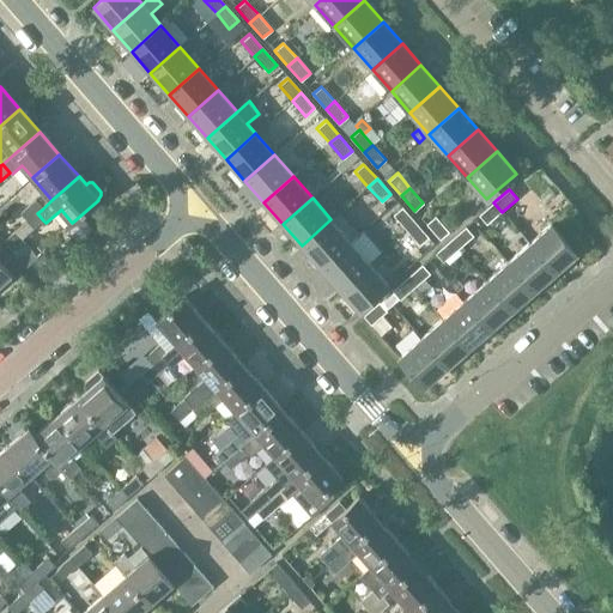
[(19,214),(26,222),(42,210),(35,201),(19,214)]
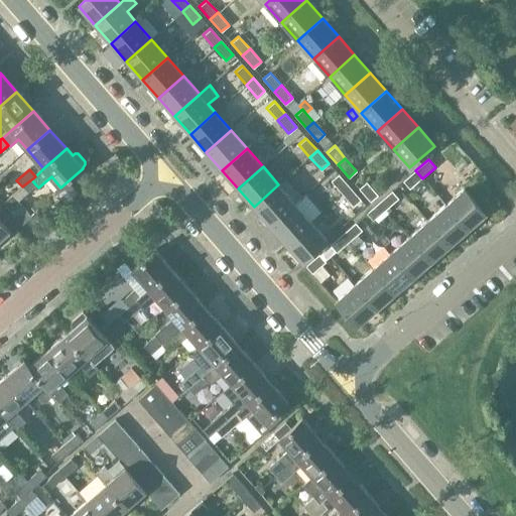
[(422,178),(415,170),(403,181),(410,188),(422,178)]
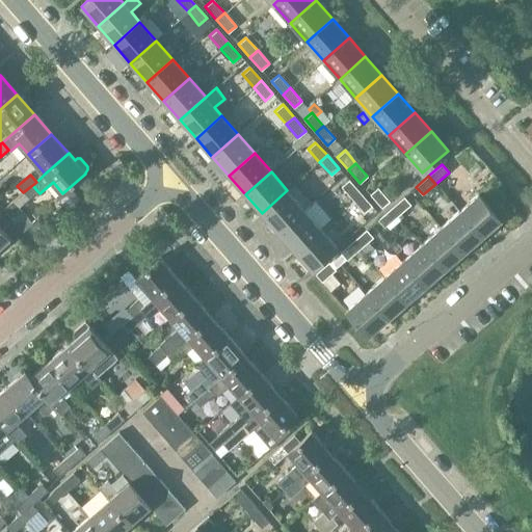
[(341,187),(352,200),(360,192),(348,180),(341,187)]
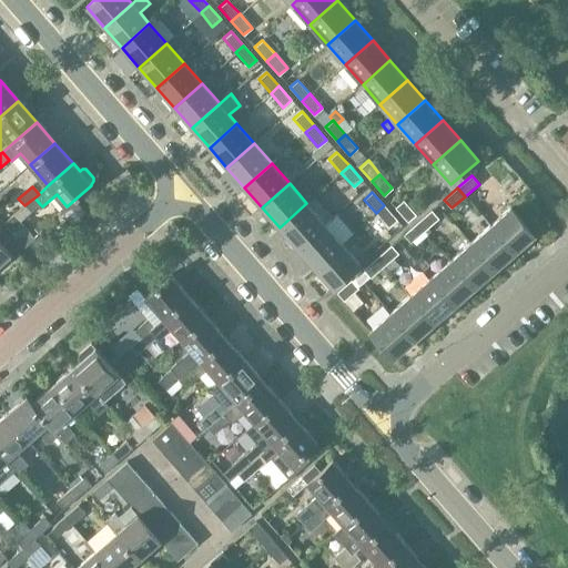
[(24,205),(13,215),(14,216),(20,222),(21,221),(40,204),(34,198),(24,205)]
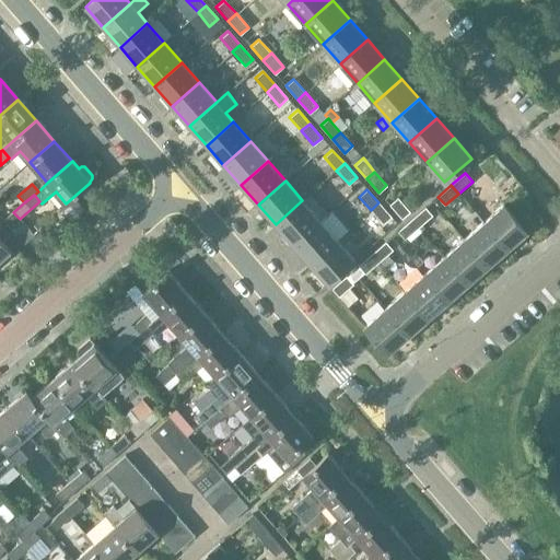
[(397,198),(389,205),(401,219),(409,212),(397,198)]
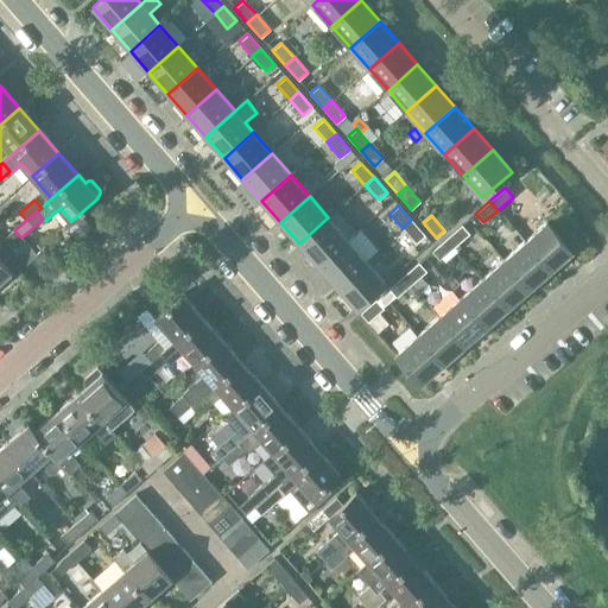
[(299,244),(317,265),(347,239),(328,217),(299,244)]
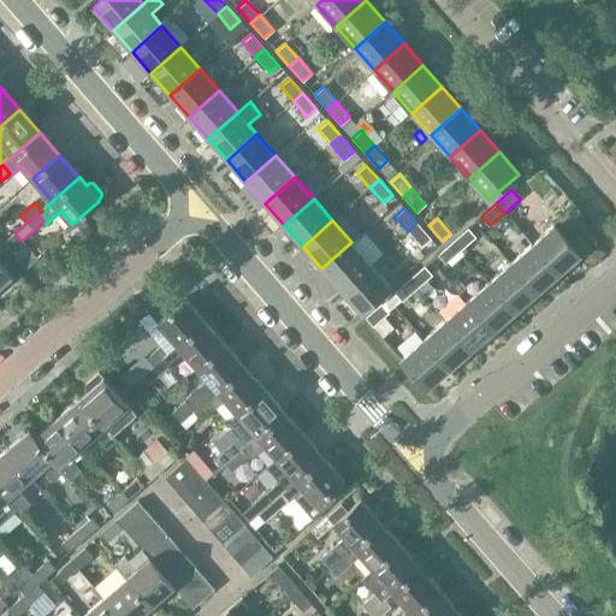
[(416,223),(408,231),(421,247),(430,238),(416,223)]
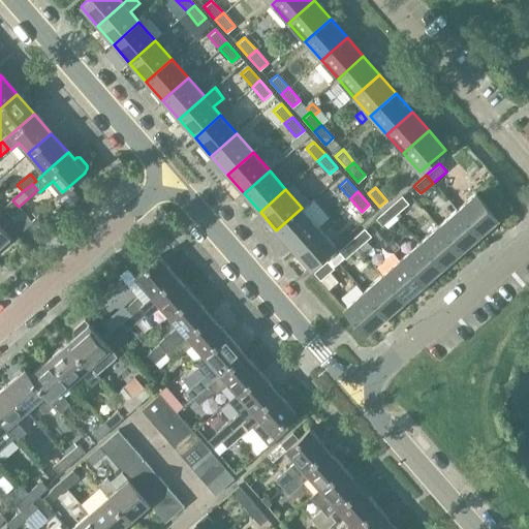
[(462,205),(457,210),(478,236),(498,218),(475,192),(462,205)]
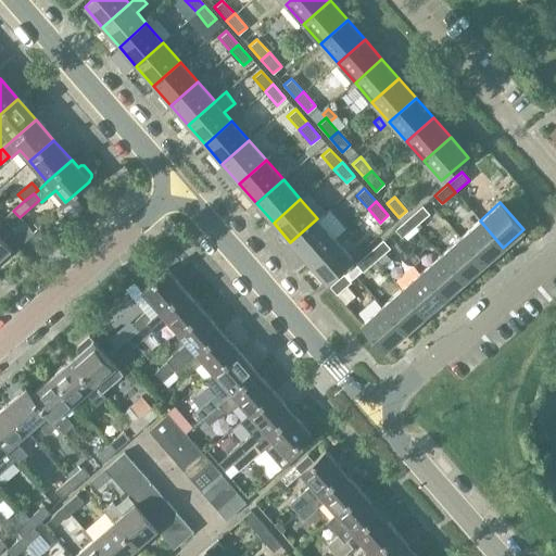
[(421,206),(408,217),(416,226),(429,215),(421,206)]
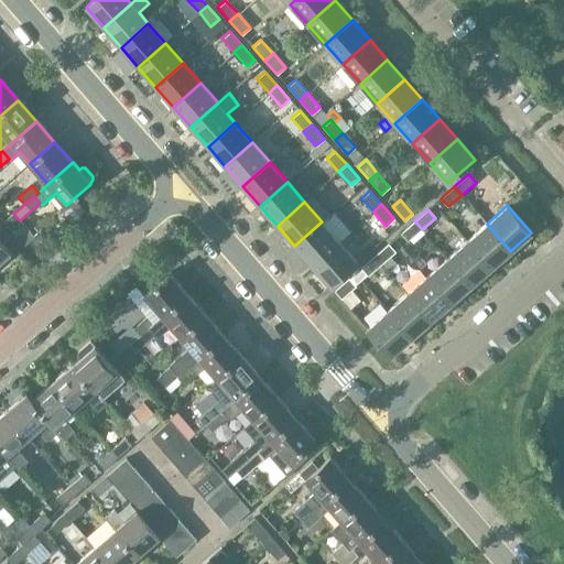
[(20,220),(14,215),(6,223),(24,245),(35,235),(21,219),(20,220)]
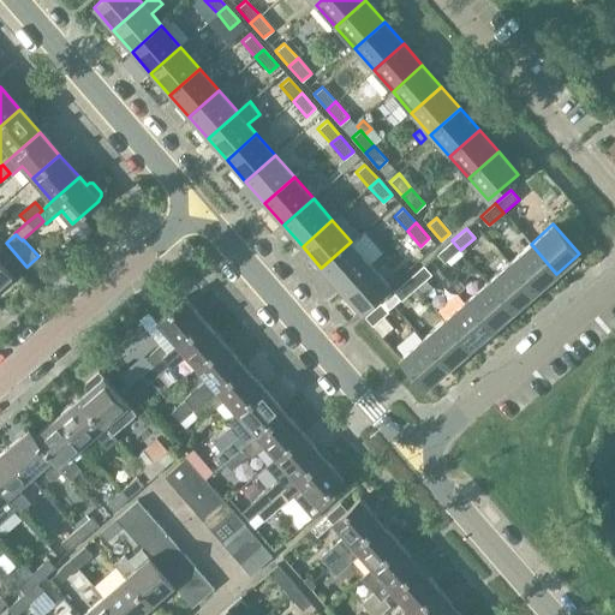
[(460,250),(452,240),(437,254),(446,263),(460,250)]
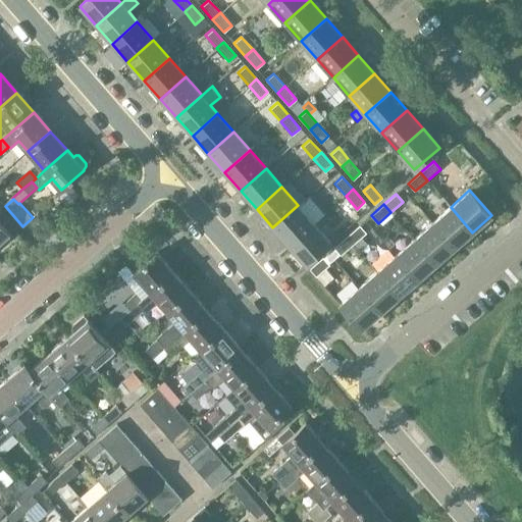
[(272,227),(289,246),(314,223),(298,205),(272,227)]
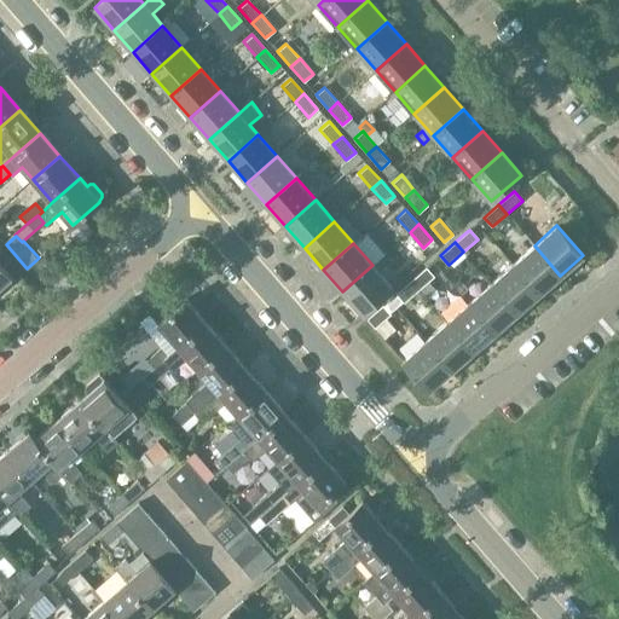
[(534,246),(512,264),(538,294),(560,276),(534,246)]
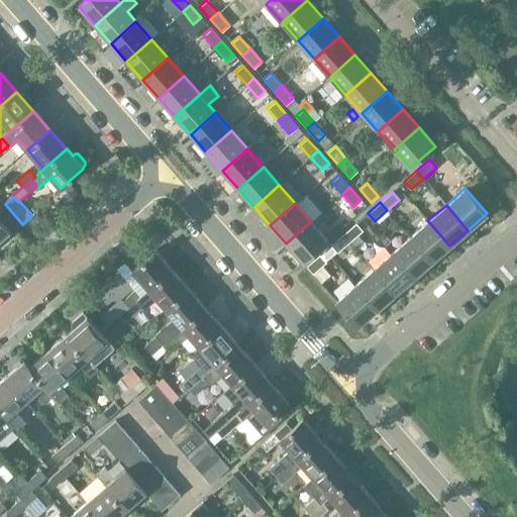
[(2,209),(0,210),(0,220),(2,222),(9,216),(2,209)]
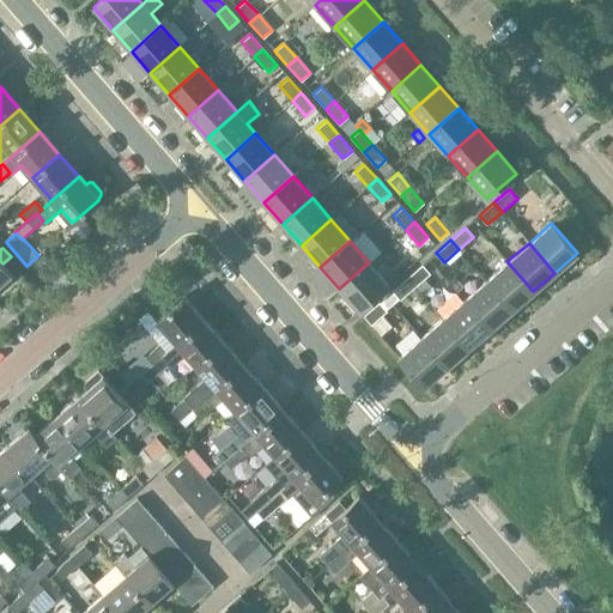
[(47,253),(42,259),(53,267),(62,258),(59,254),(54,259),(47,253)]
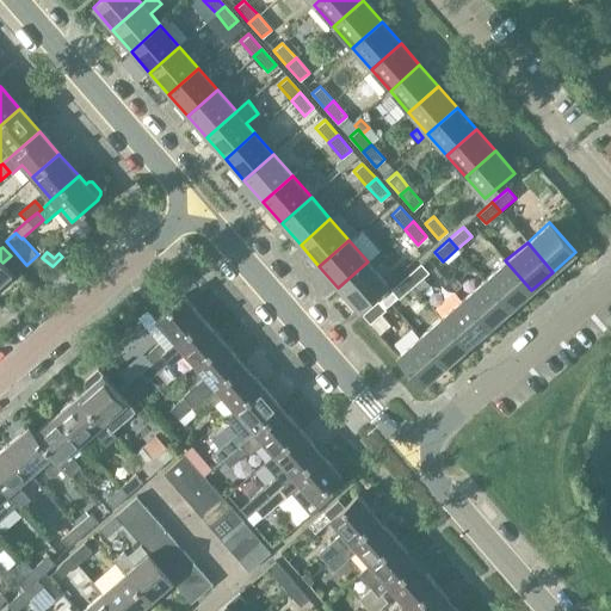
[(0,284),(12,275),(2,263),(0,260),(0,284)]
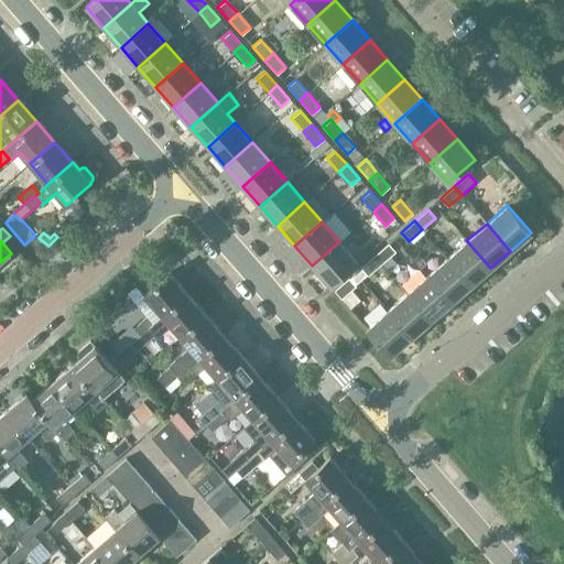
[(466,240),(446,258),(470,285),(490,268),(466,240)]
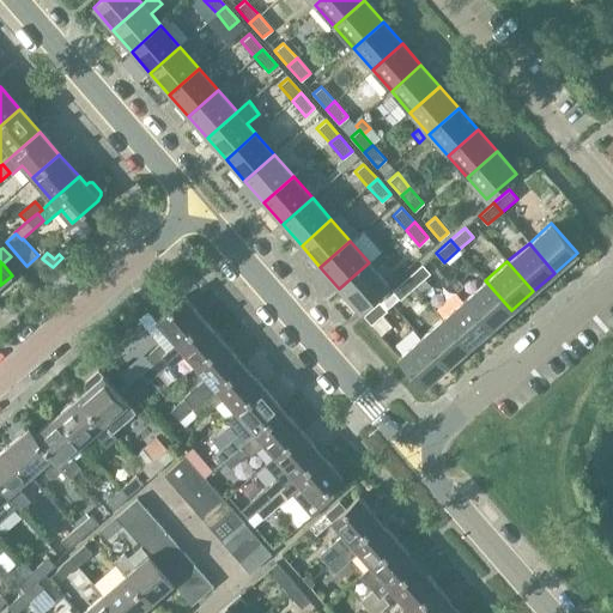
[(369,262),(339,289),(359,310),(388,284),(369,262)]
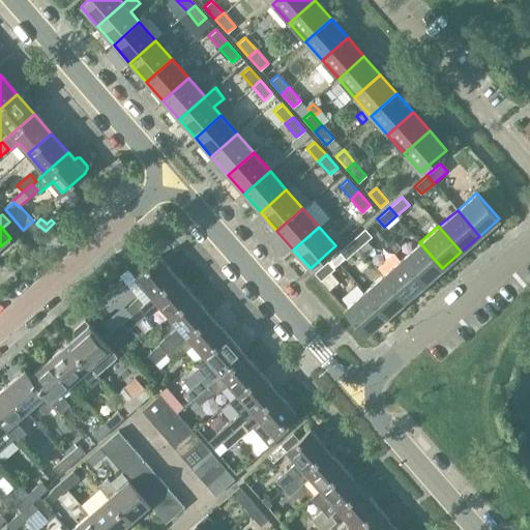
[(364,229),(352,240),(359,248),(372,237),(364,229)]
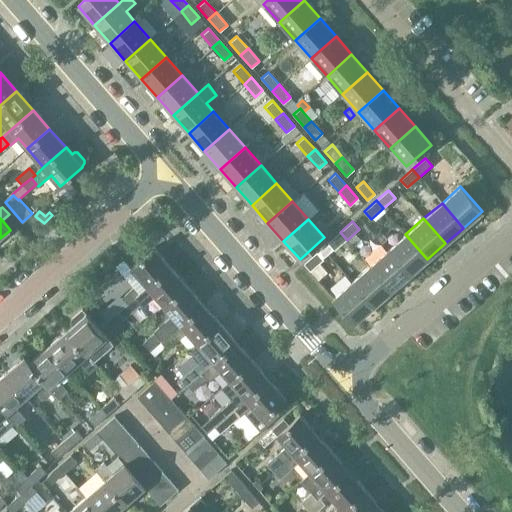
[(347,240),(340,232),(327,243),(334,251),(347,240)]
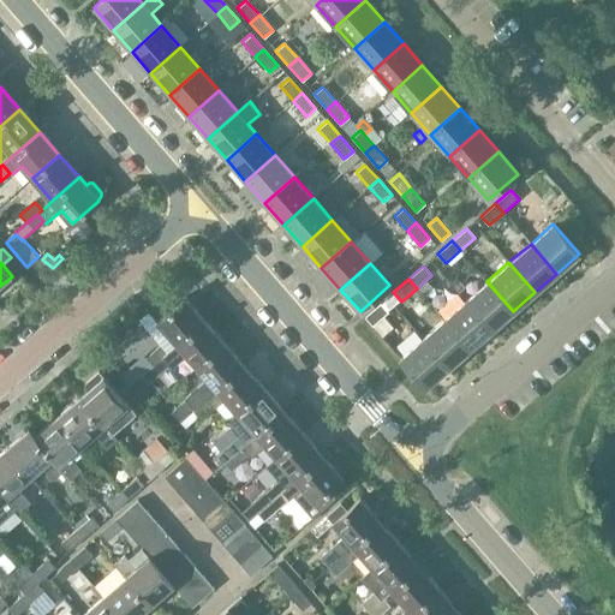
[(487,281),(465,300),(491,330),(513,311),(487,281)]
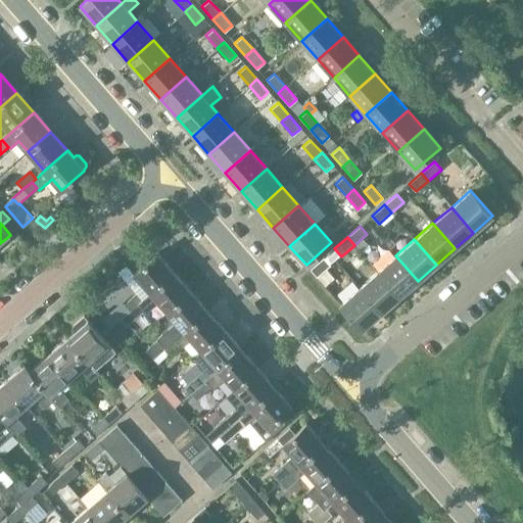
[(151,293),(175,273),(157,253),(134,274),(151,293)]
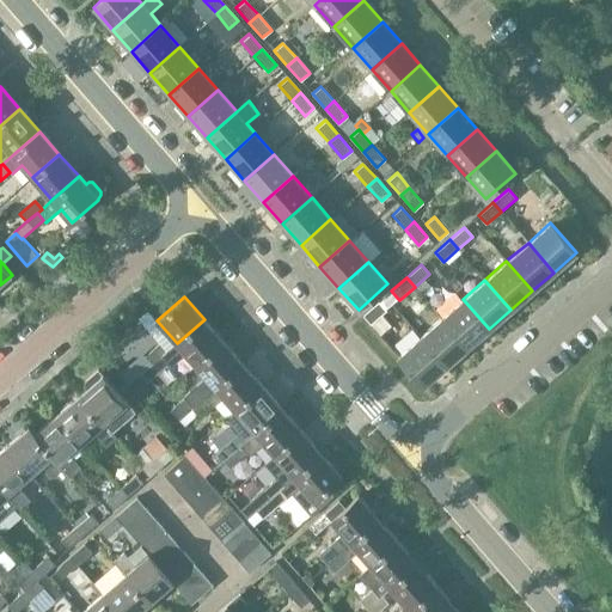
[(463,299),(441,318),(467,348),(489,329),(463,299)]
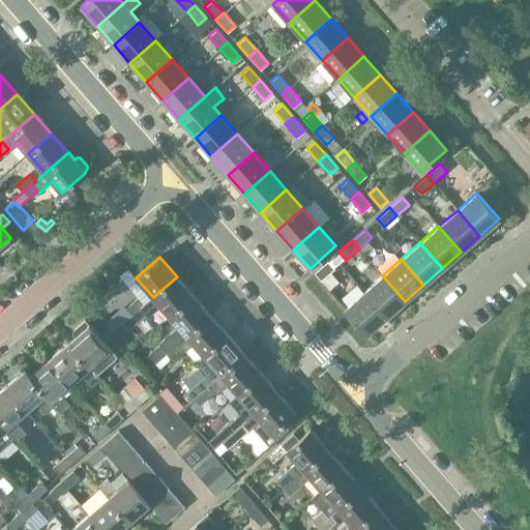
[(314,273),(321,281),(334,269),(327,262),(314,273)]
